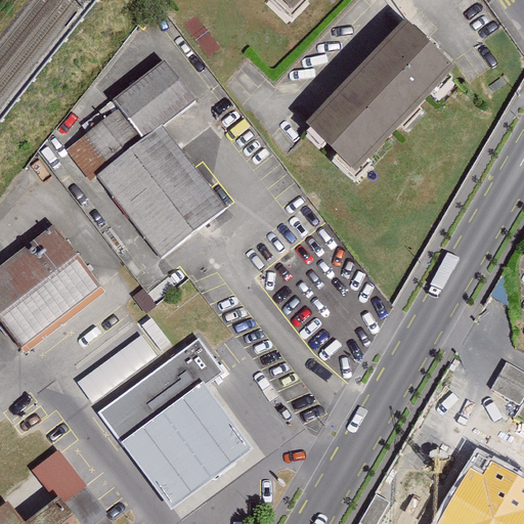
[(407,17),(307,121),(355,167),(455,63),(407,17)]
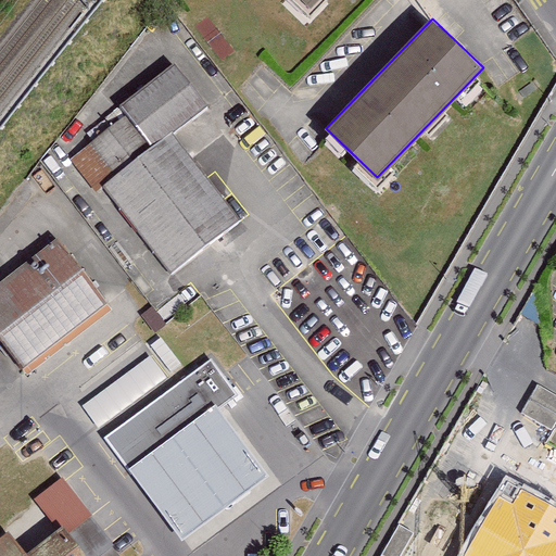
[(105,182),(176,279),(245,228),(179,139),(206,118),(173,73),(121,111),(127,119),(71,162),(92,191),(105,182)]
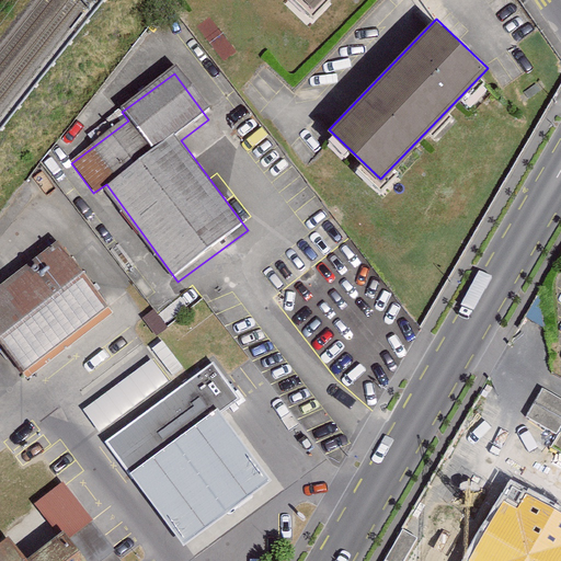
[(0,344),(9,357),(26,379),(111,317),(58,247),(0,288),(0,344)]
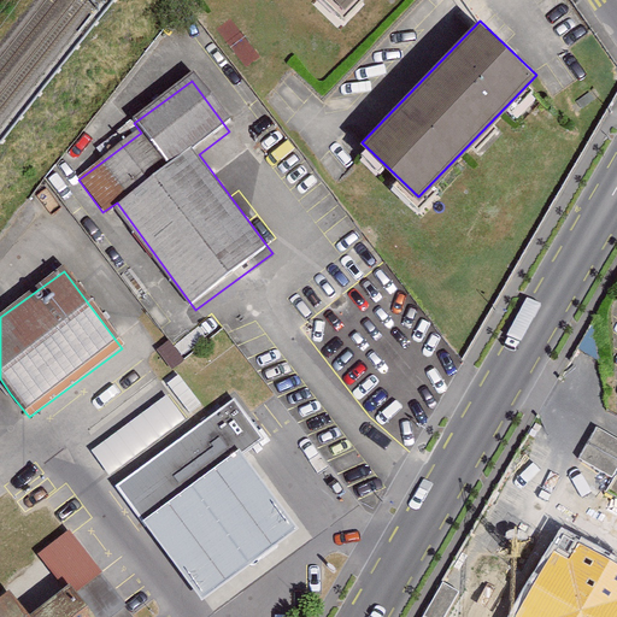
[(0,400),(10,393),(0,378),(0,400)]
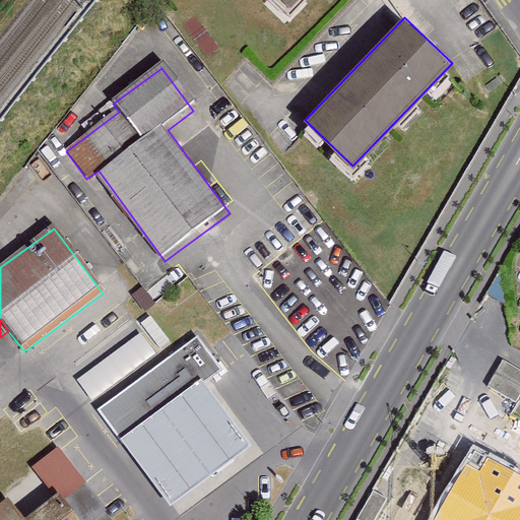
[(141,333),(75,378),(89,398),(155,353),(141,333)]
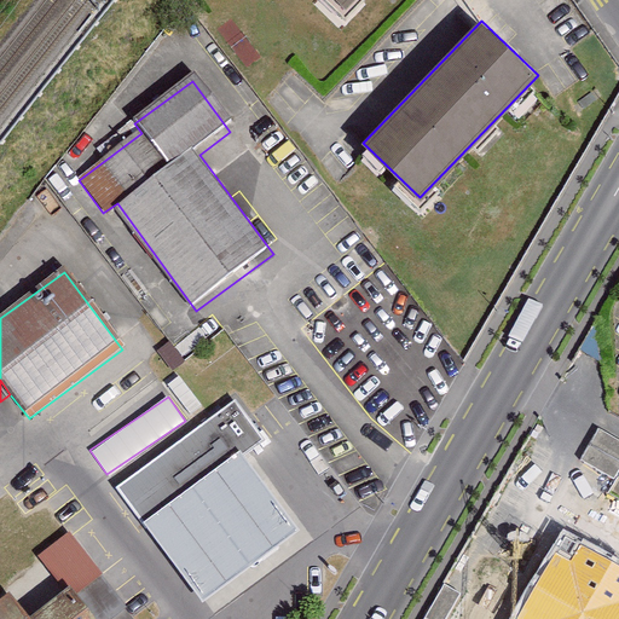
[(116,487),(143,522),(241,450),(243,453),(262,440),(233,400),(116,487)]
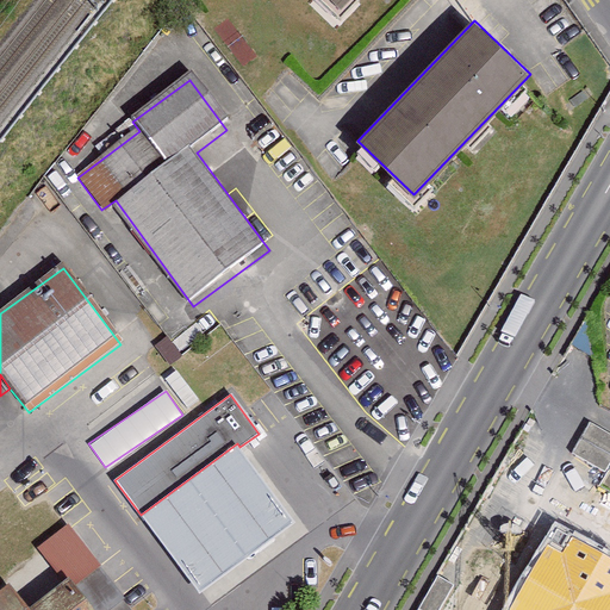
[(237,443),(141,515),(199,593),(296,522),(240,447),(237,443)]
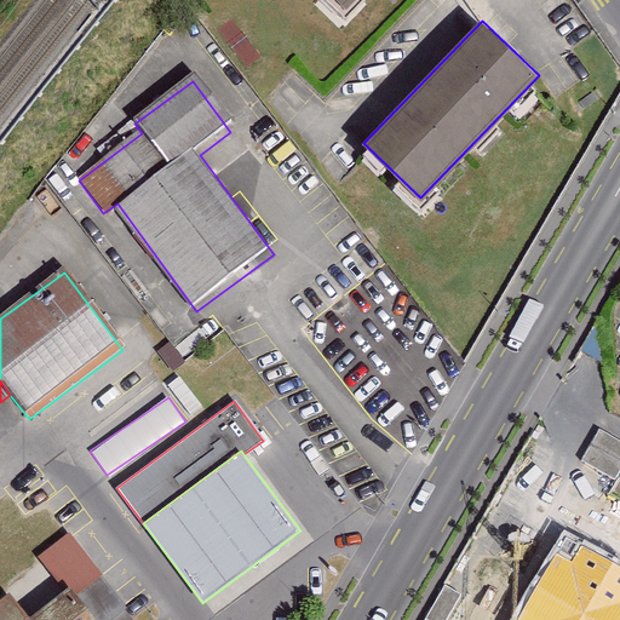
[(74,541),(22,581),(40,606),(65,586),(78,602),(105,580),(74,541)]
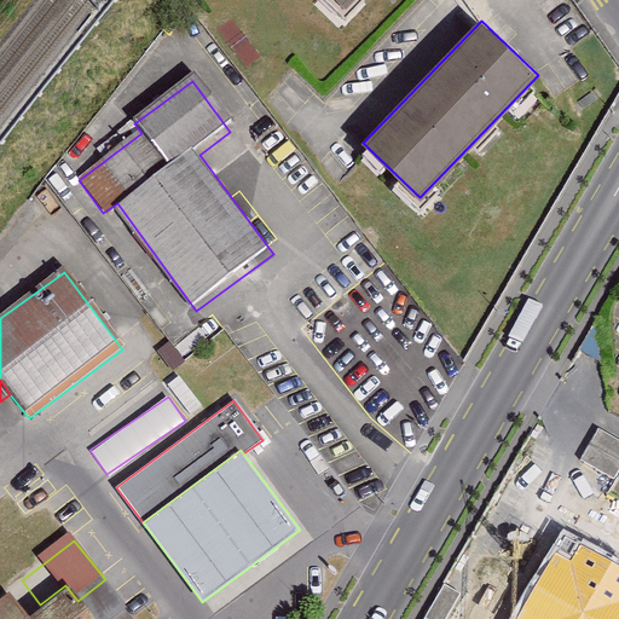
[(618,618),(618,566),(582,544),(572,562),(556,553),(518,618),(618,618)]
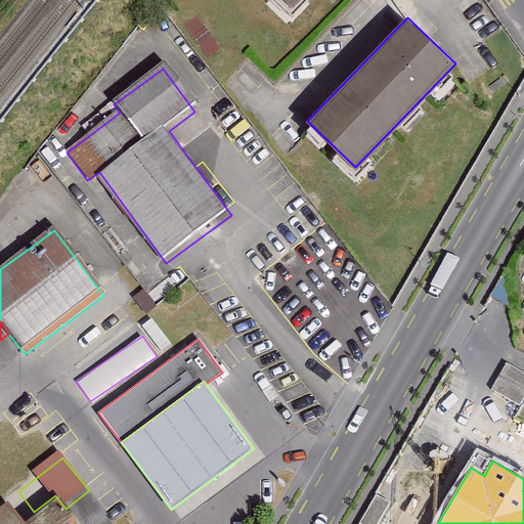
[(374,500),(359,523),(379,523),(388,509),(374,500)]
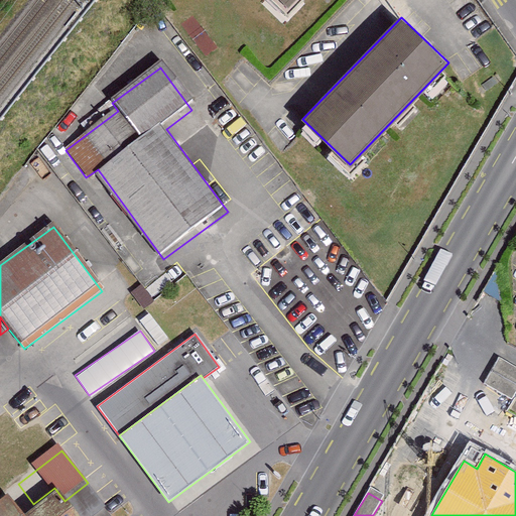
[(21,515),(13,504),(0,513),(0,515),(73,515),(63,503),(45,515),(21,515)]
